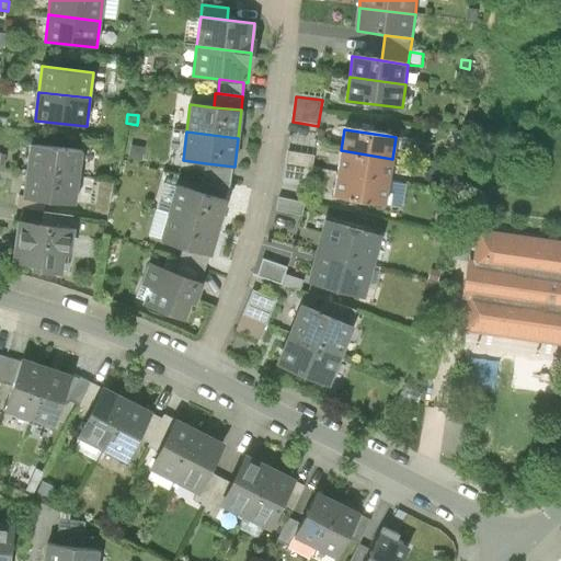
[(82,150),(30,145),(27,170),(79,175),(82,150)]
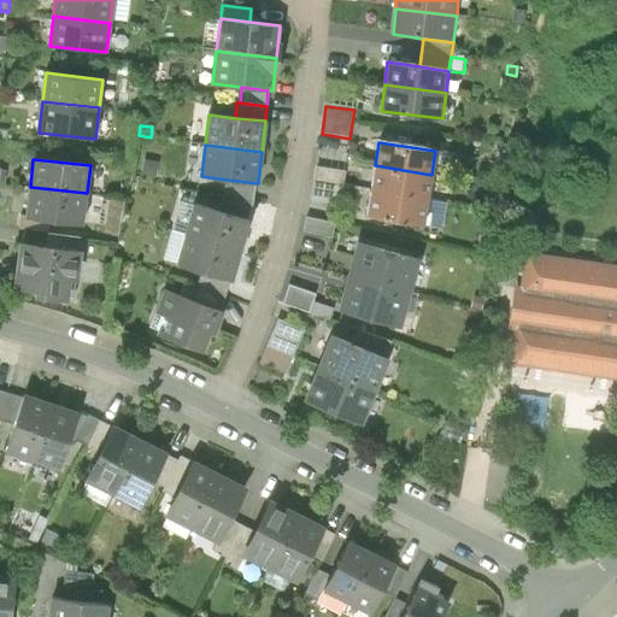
[(432,175),(375,165),(370,193),(427,203),(432,175)]
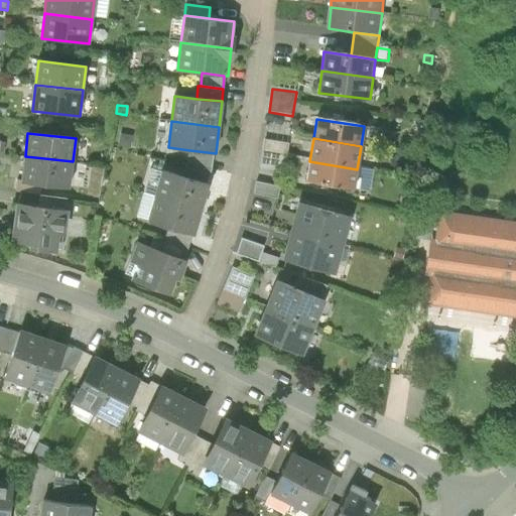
[(289,145),(265,141),(261,164),(285,168),(287,157),(289,145)]
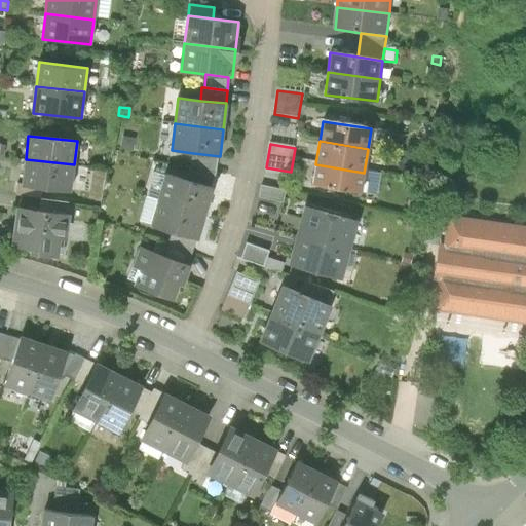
[(220,156),(193,153),(191,167),(216,172),(220,156)]
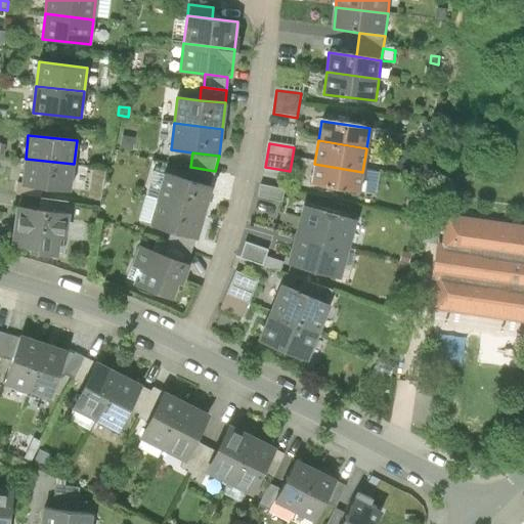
[(71,189),(74,164),(26,159),(23,184),(71,189)]
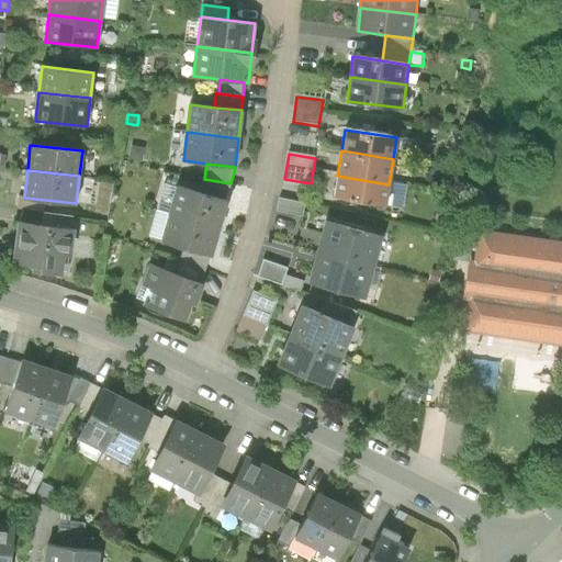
[(389,184),(337,176),(334,197),(385,205),(389,184)]
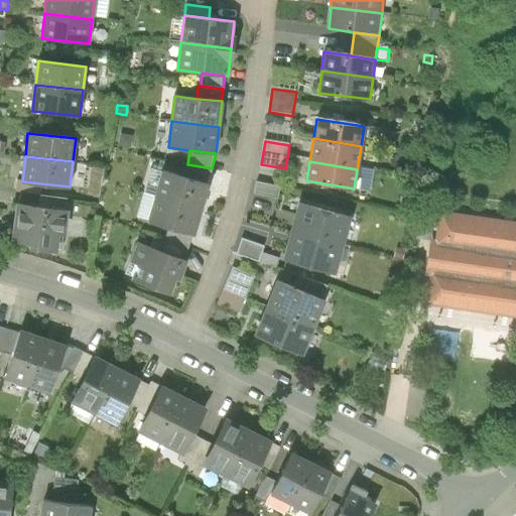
[(212,168),(187,164),(183,177),(206,183),(212,168)]
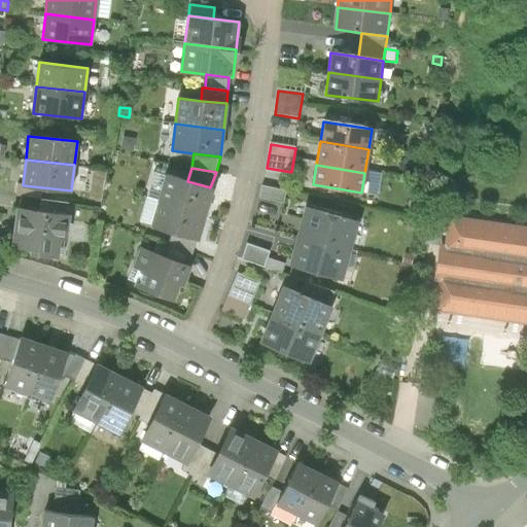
[(426,170),(417,168),(415,178),(424,179),(426,170)]
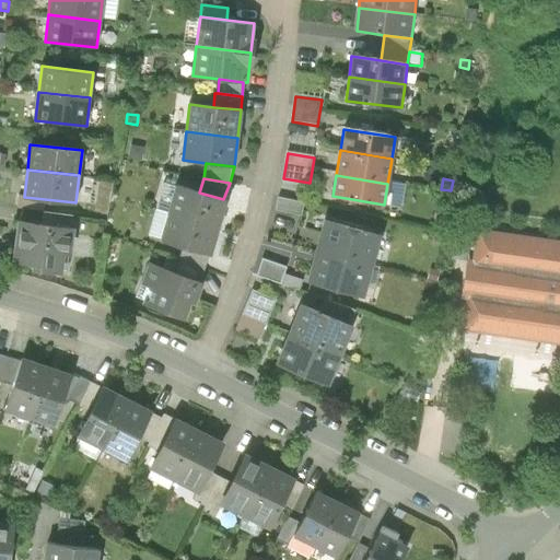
[(199,193),(178,186),(170,213),(219,228),(228,200),(223,199),(199,193)]
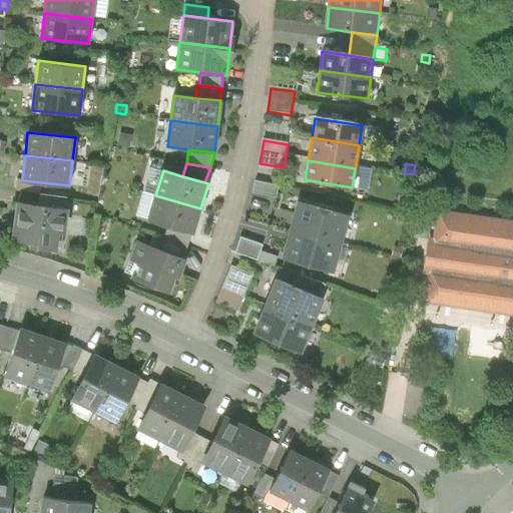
[(279,201),(282,188),(257,180),(252,193),(279,201)]
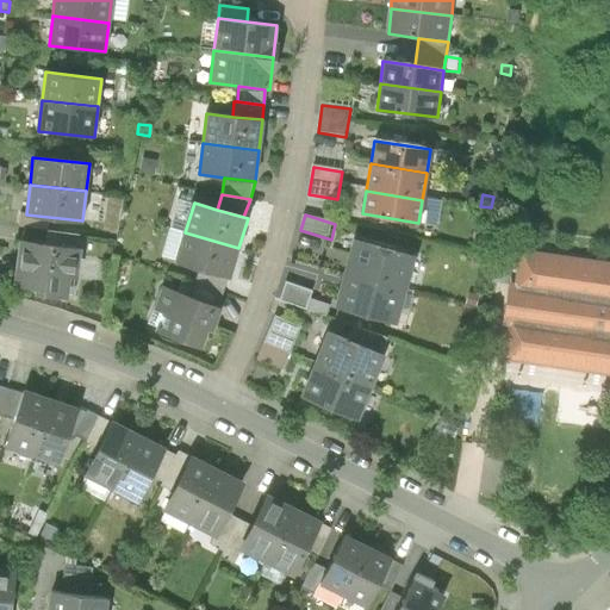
[(48,232),(45,244),(81,249),(82,237),(48,232)]
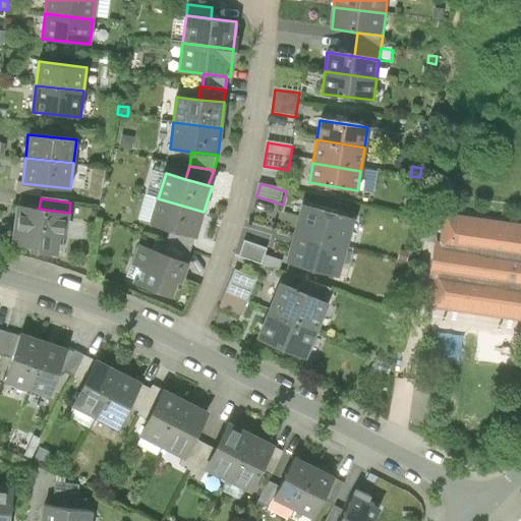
[(204,212),(158,198),(151,223),(168,228),(196,237),(204,212)]
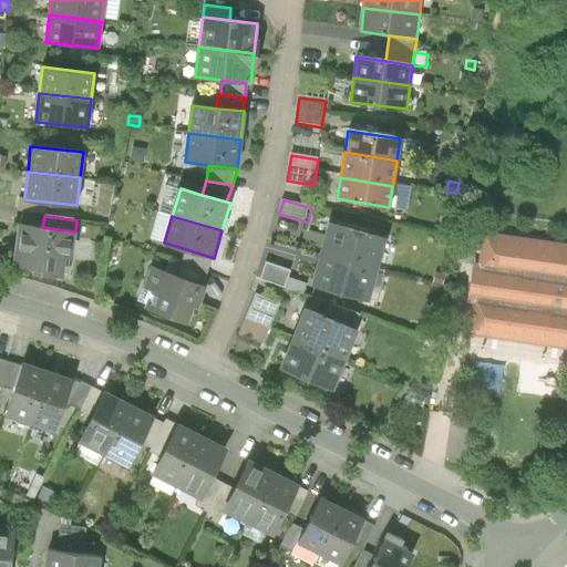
[(455,220),(442,218),(440,234),(453,236),(455,220)]
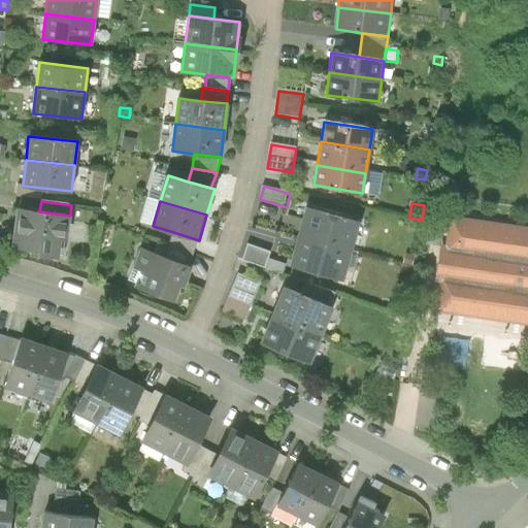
[(360,223),(305,207),(297,236),(353,253),(360,223)]
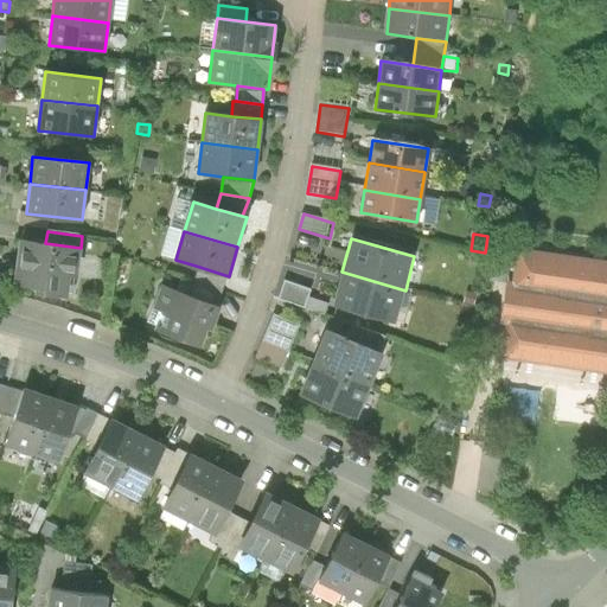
[(45,243),(18,241),(13,286),(36,288),(34,295),(66,299),(69,279),(76,279),(81,248),(45,243)]
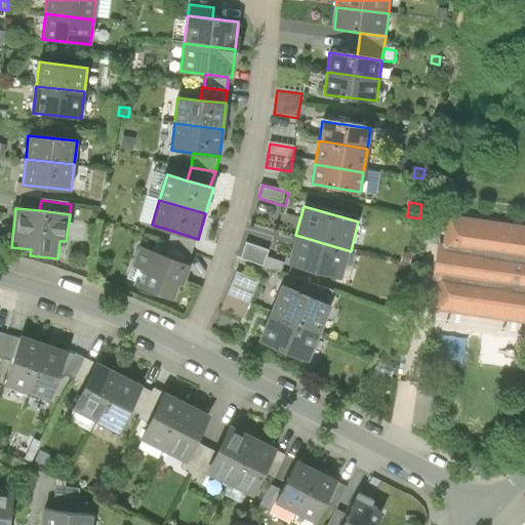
[(426,214),(425,229),(438,231),(439,215),(426,214)]
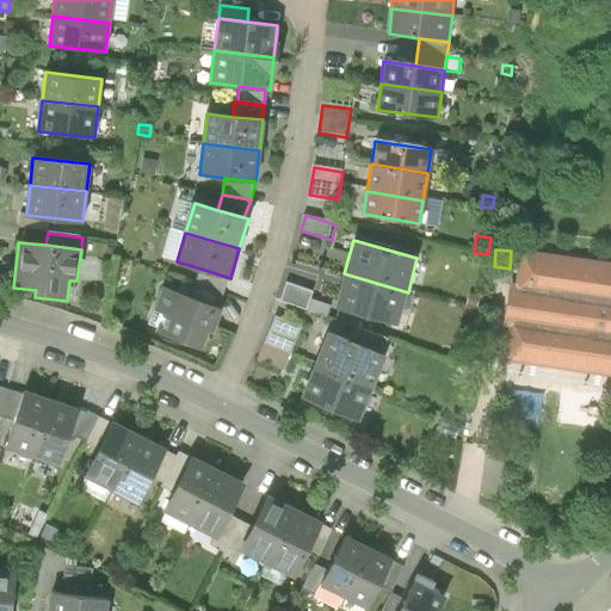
[(610,265),(520,252),(514,287),(510,287),(504,328),(510,329),(504,364),(610,380),(610,265)]
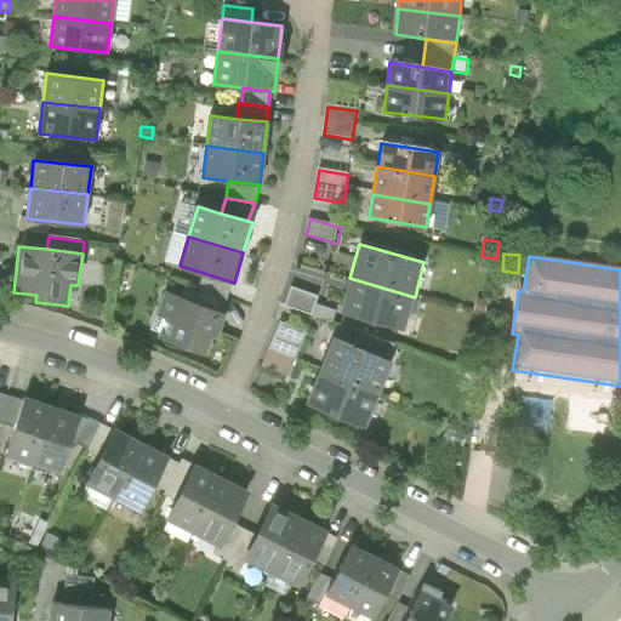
[(234,283),(200,272),(194,289),(226,301),(234,283)]
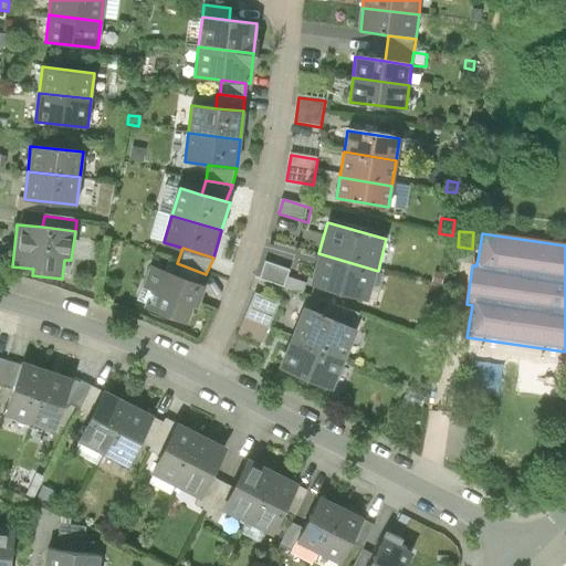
[(378,271),(318,253),(310,283),(369,301),(378,271)]
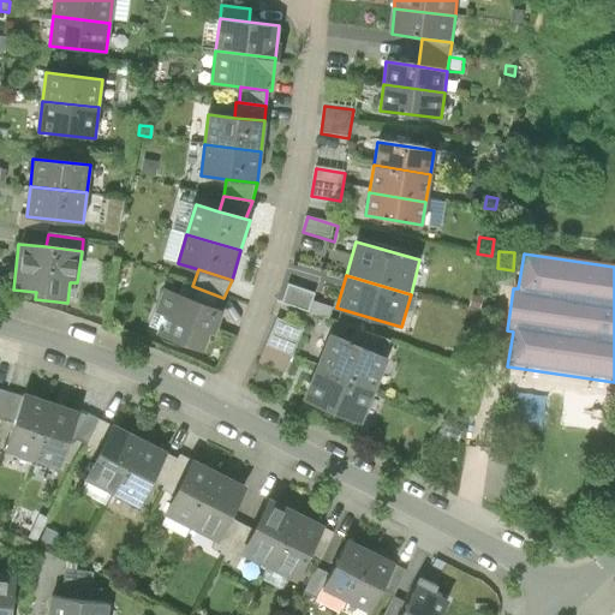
[(318,293),(291,282),(285,300),(312,310),(318,293)]
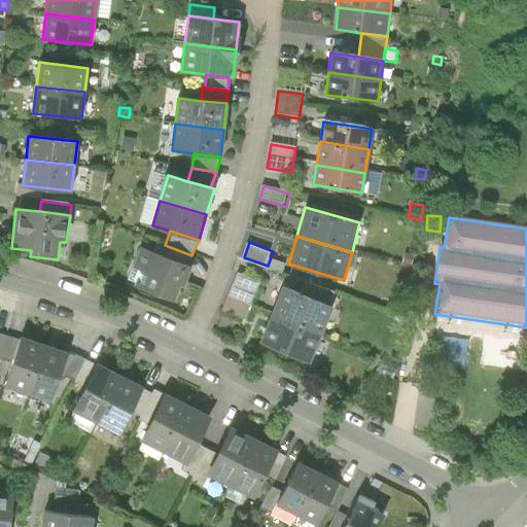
[(157,243),(153,254),(187,268),(191,255),(165,245),(157,243)]
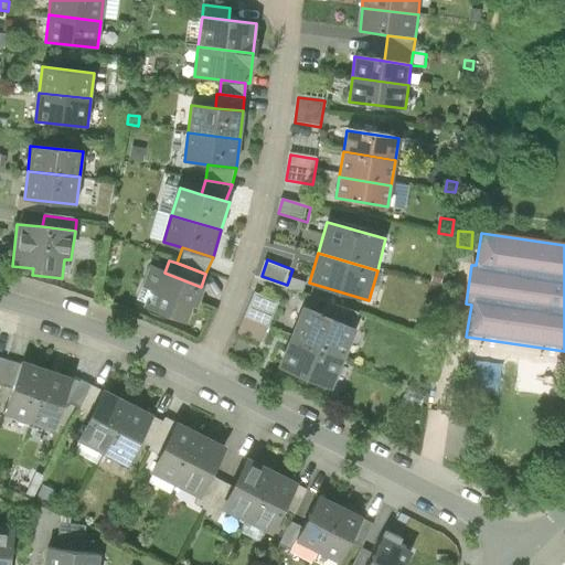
[(164,273),(150,267),(141,290),(153,295),(147,311),(185,327),(192,310),(198,312),(206,289),(201,287),(164,273)]
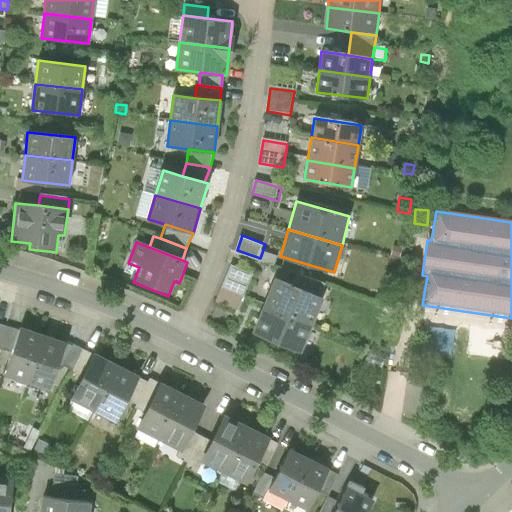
[(215,300),(238,309),(254,270),(231,261),(215,300)]
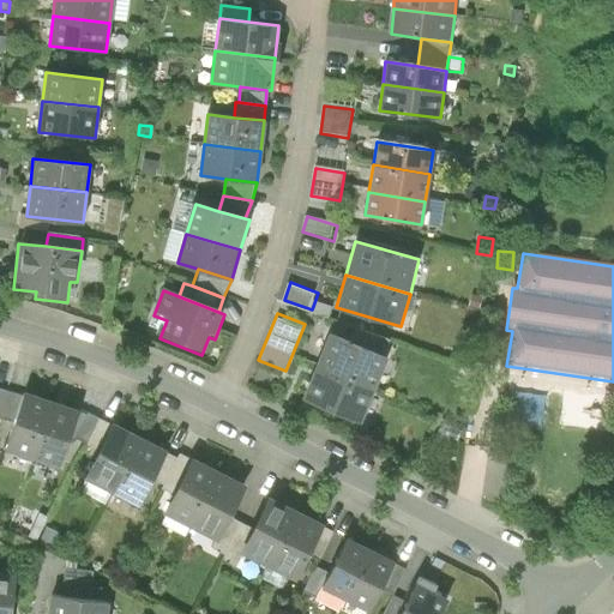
[(377,390),(390,357),(333,335),(320,367),(377,390)]
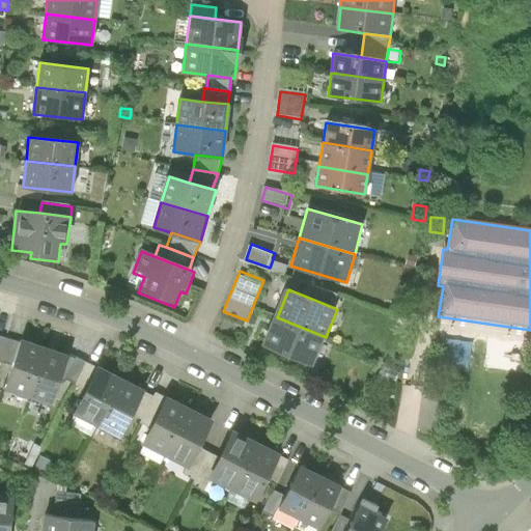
[(314,365),(326,337),(277,317),(266,345),(314,365)]
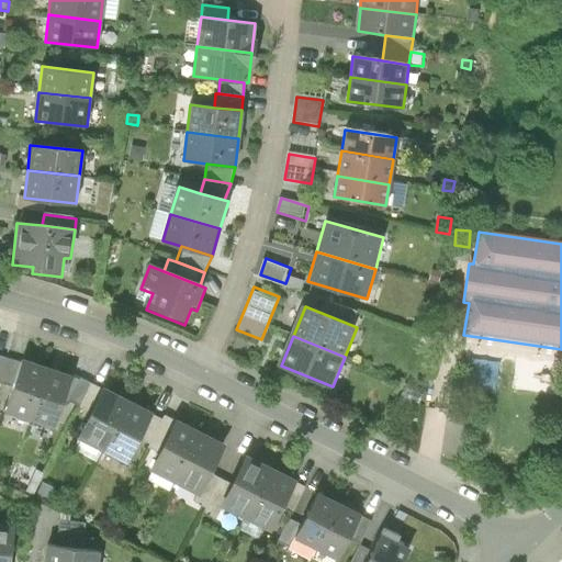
[(0,351),(0,380),(13,384),(21,358),(0,351)]
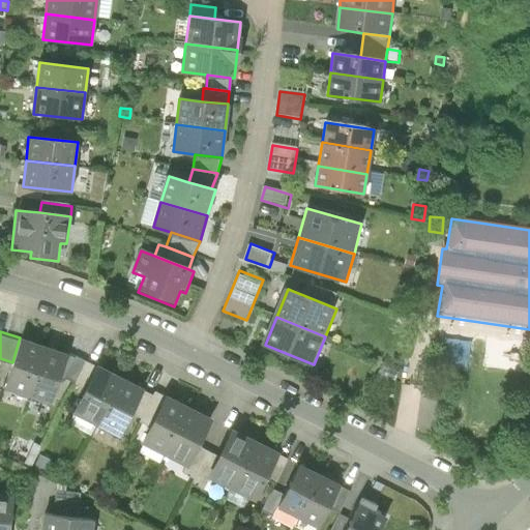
[(12,362),(4,386),(28,393),(43,343),(21,335),(20,337),(12,362)]
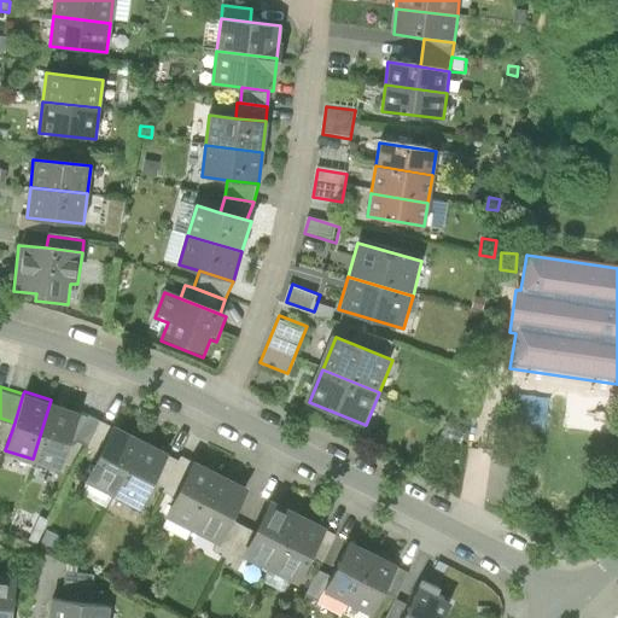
[(51,400),(33,459),(59,468),(70,436),(79,412),(79,409),(51,400)]
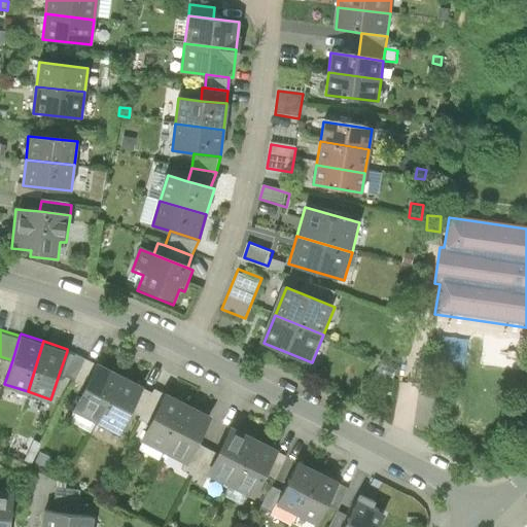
[(67,351),(60,372),(74,379),(85,385),(97,362),(74,351),(73,353),(67,351)]
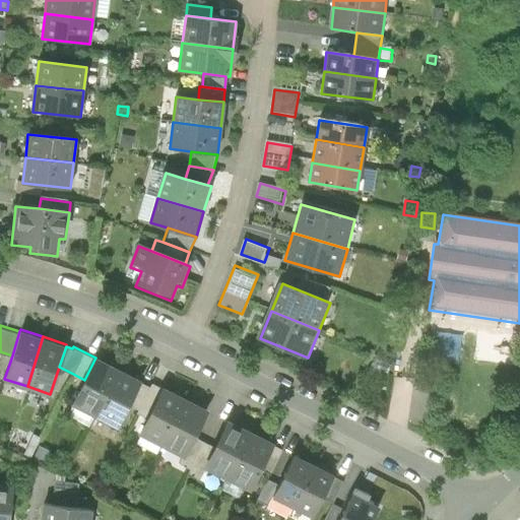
[(84,380),(73,402),(95,413),(120,365),(98,353),(95,358),(84,380)]
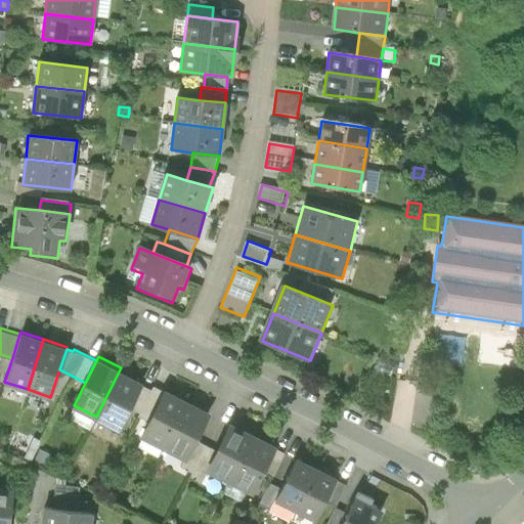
[(121,367),(96,417),(118,427),(129,404),(140,383),(142,379),(121,367)]
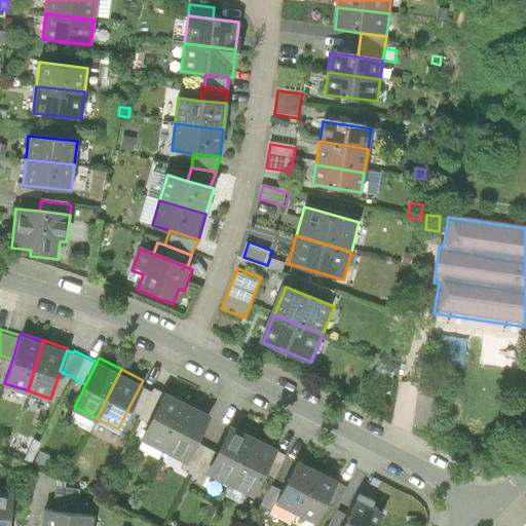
[(141,412),(152,389),(141,384),(129,406),(141,412)]
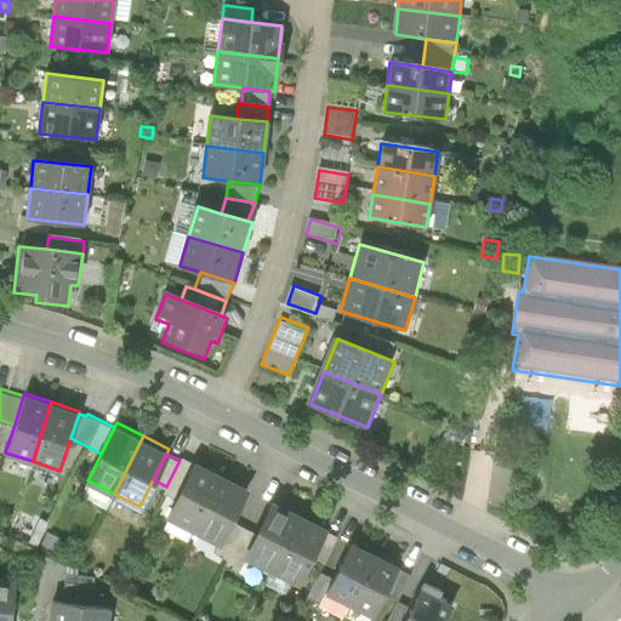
[(164,491),(176,496),(194,461),(182,455),(180,460),(166,486),(164,491)]
